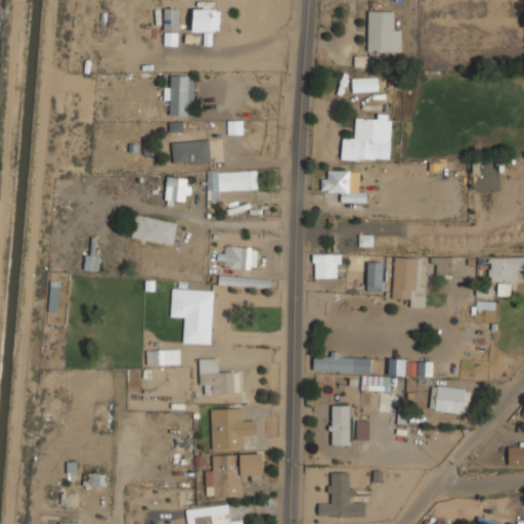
[(178,30),(178,7),(164,7),(164,30),(178,30)]
